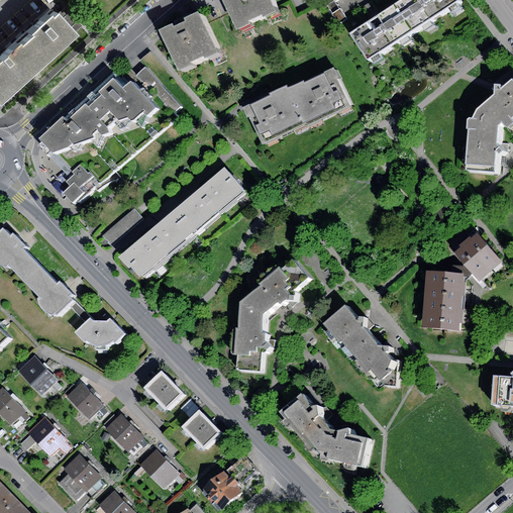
[(227,0),(242,31),(257,25),(255,21),(266,17),(267,20),(282,13),(276,0),(227,0)]
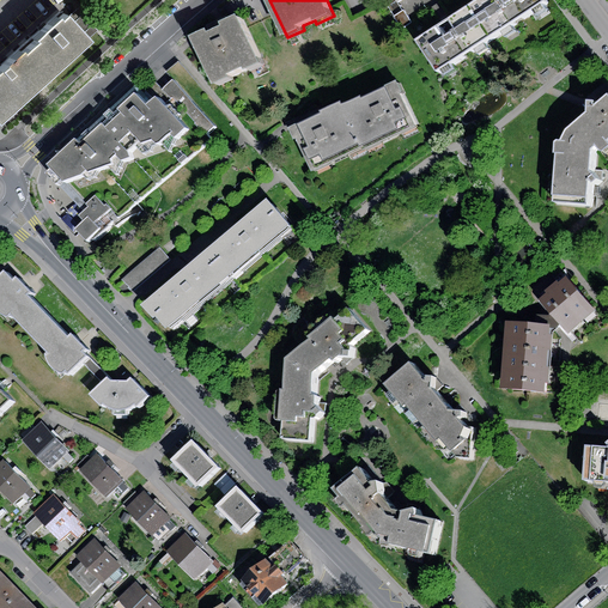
[(470,0),(469,1),(490,32),(539,0),(470,0)]
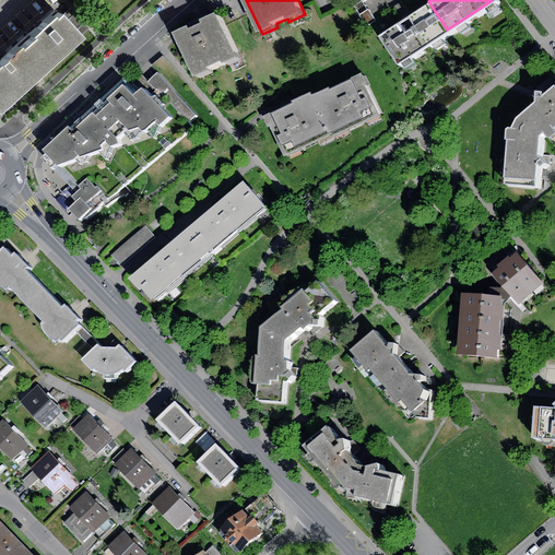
[(447,30),(428,1),(404,18),(379,34),(398,62),(447,30)]
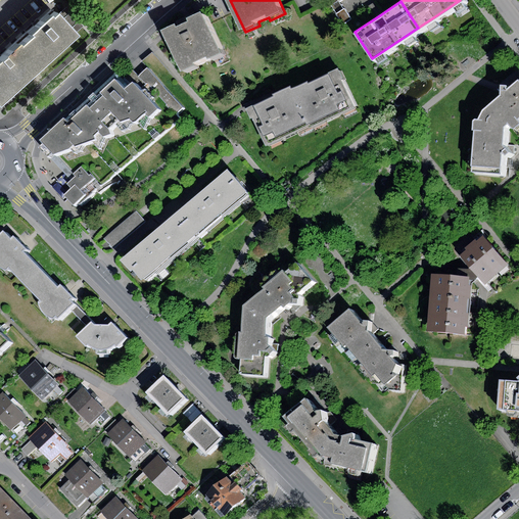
[(339,4),(331,10),(339,20),(347,15),(339,4)]
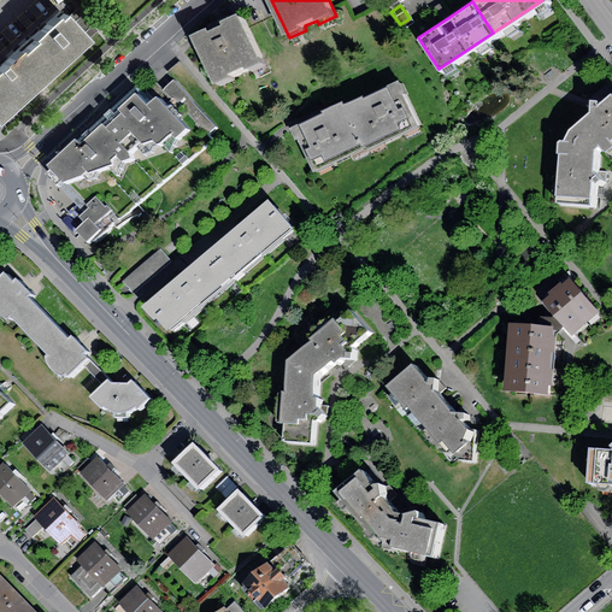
[(74,9),(63,19),(80,39),(90,27),(74,9)]
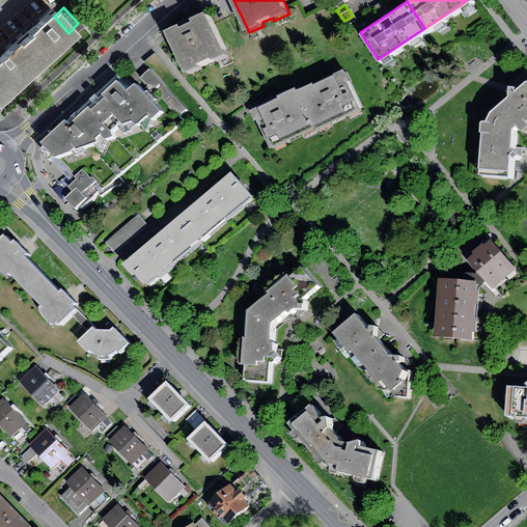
[(9,43),(31,66),(68,33),(54,17),(48,9),(43,15),(40,11),(20,29),(22,32),(9,43)]
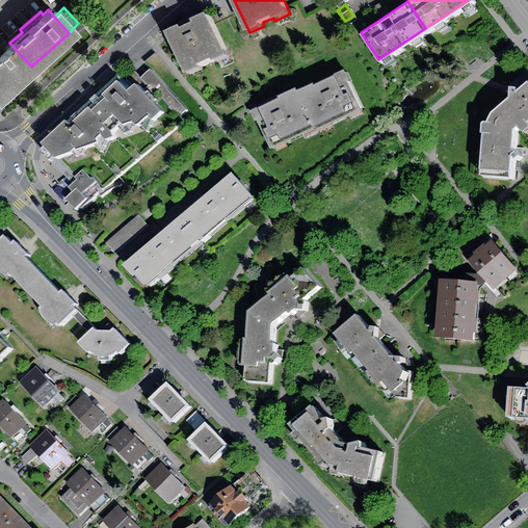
[(180,24),(166,30),(186,73),(201,67),(199,63),(212,57),(213,59),(227,54),(207,10),(191,18),(192,21),(181,26),(180,24)]
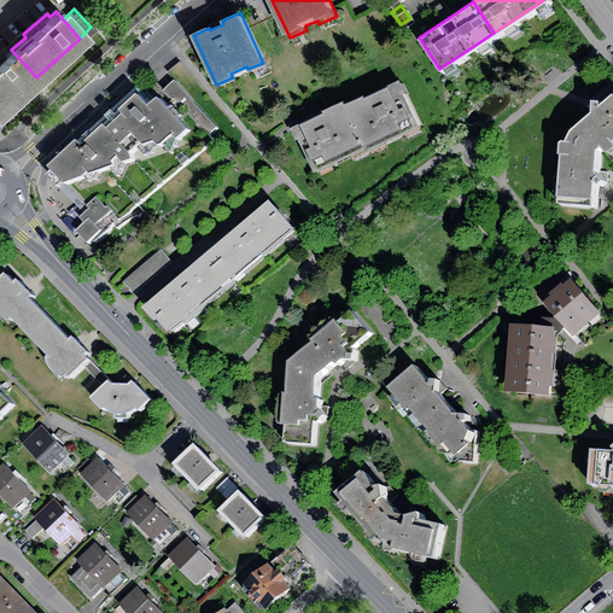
[(0,109),(36,77),(11,50),(9,47),(0,54),(0,109)]
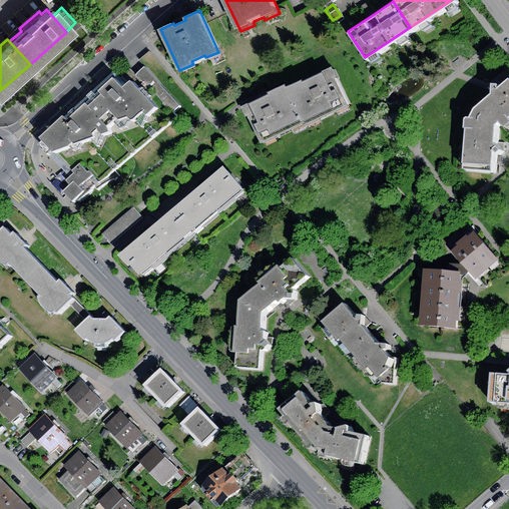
[(345,102),(327,63),(241,101),(259,140),(345,102)]
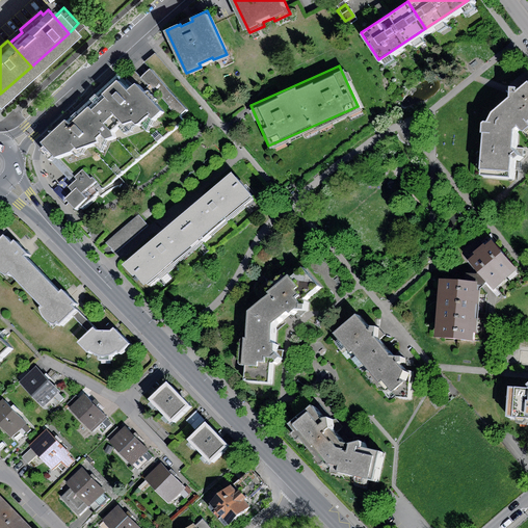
[(126,88),(114,77),(101,88),(60,124),(41,140),(54,157),(107,139),(122,121),(131,116),(136,121),(144,112),(151,119),(159,108),(134,80),(126,88)]
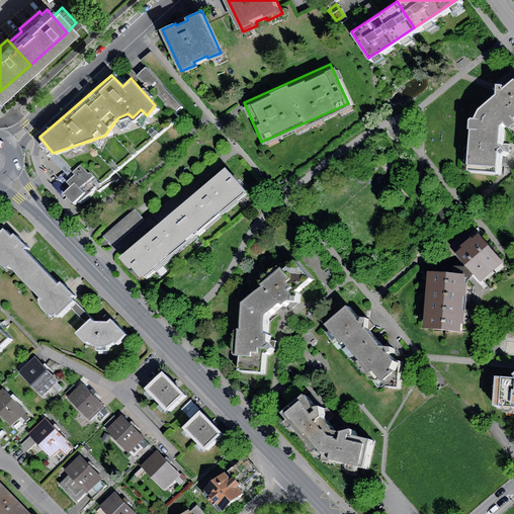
[(479,107),(499,123),(504,120),(507,125),(510,125),(513,121),(513,77),(502,87),(502,82),(496,82),(496,88),(496,93),(479,107)]
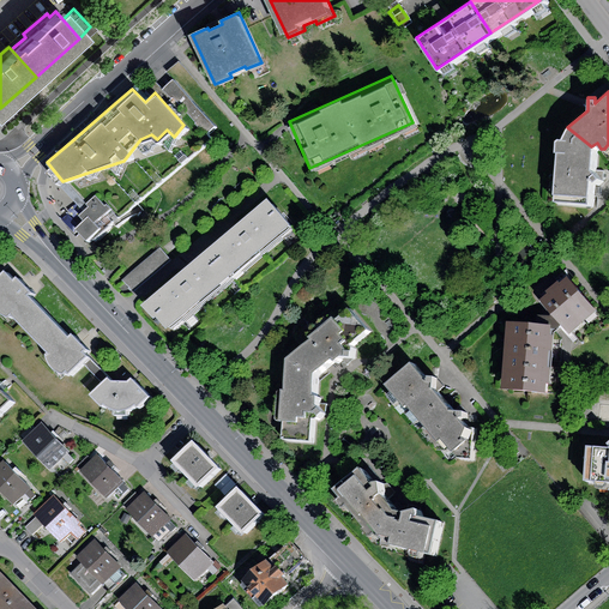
[(591,146),(567,127),(564,138),(559,138),(556,139),(555,150),(558,150),(554,199),(588,202),(590,176),(594,181),(598,176),(595,172),(590,168),(591,146)]
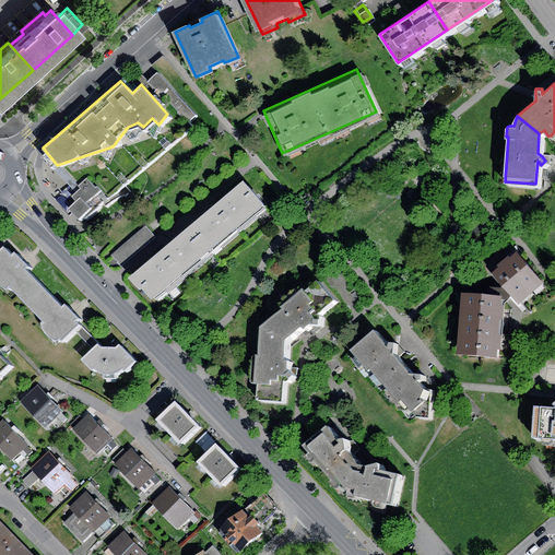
[(105,196),(89,177),(80,186),(82,188),(72,198),(77,202),(70,209),(80,220),(105,196)]
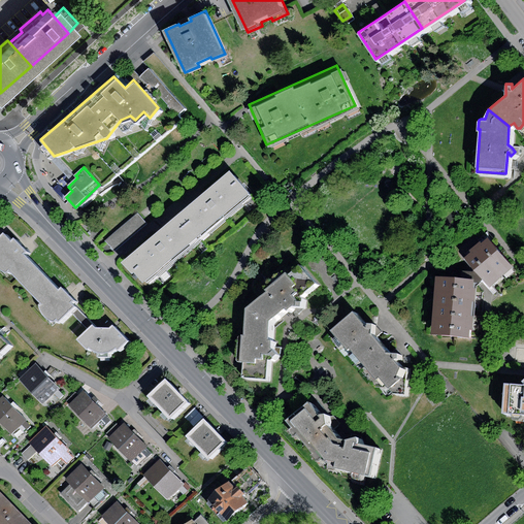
[(177,214),(197,236),(249,193),(229,170),(200,195),(177,214)]
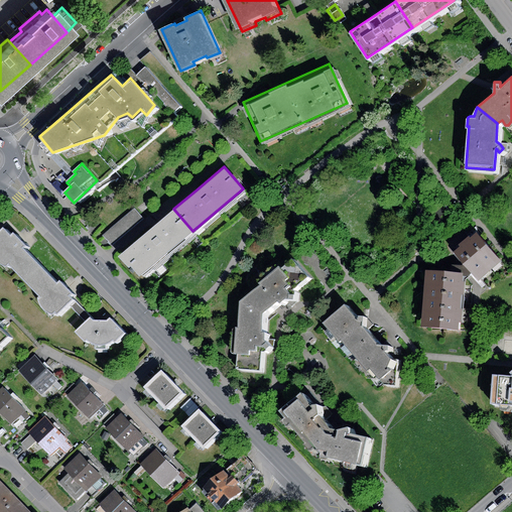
[(130,205),(100,231),(108,241),(139,215),(130,205)]
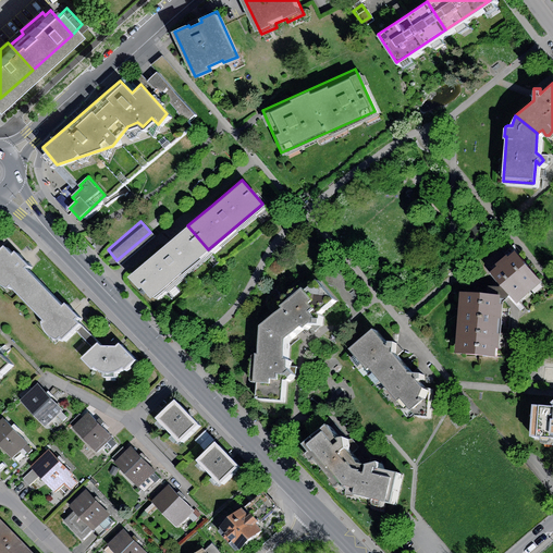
[(208,249),(187,225),(168,242),(131,273),(142,286),(144,284),(154,295),(208,249)]
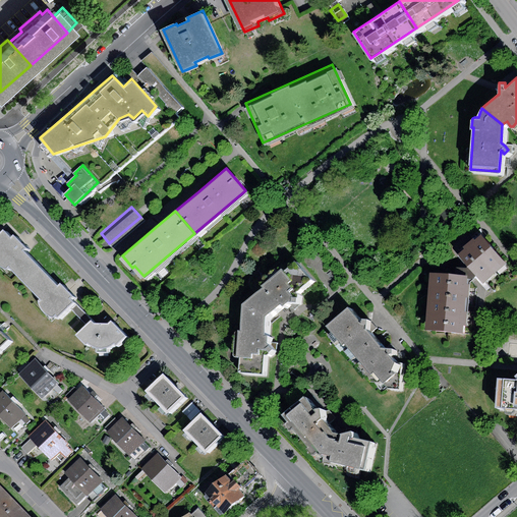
[(0,265),(1,266),(4,266),(7,264),(23,281),(39,267),(22,248),(24,246),(19,241),(11,233),(9,236),(2,229),(0,231),(0,265)]
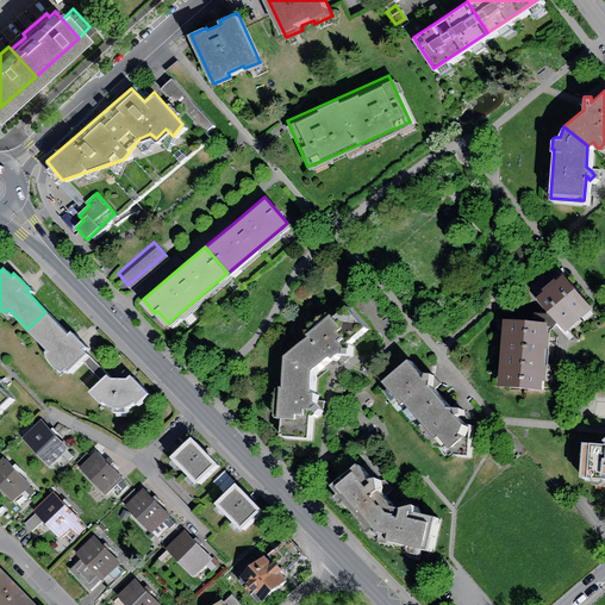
[(530,317),(498,315),(492,381),(536,385),(537,375),(541,376),(546,325),(553,319),(561,329),(588,305),(559,269),(550,276),(549,274),(536,285),(538,287),(530,293),(542,306),(530,317)]
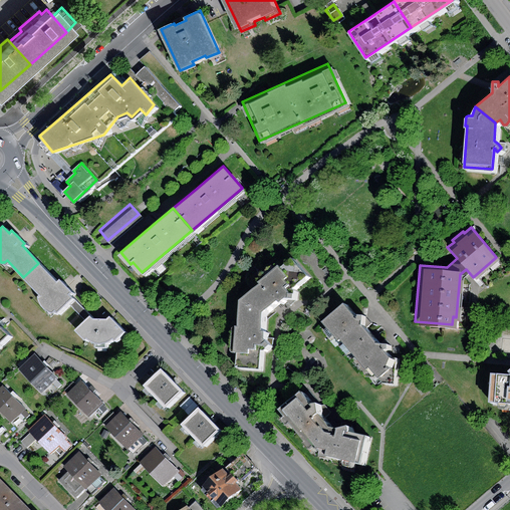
[(239,298),(262,309),(276,298),(279,300),(285,295),(288,296),(293,296),(294,288),(292,286),(306,274),(291,256),(279,265),(278,263),(258,279),(259,282),(239,298)]
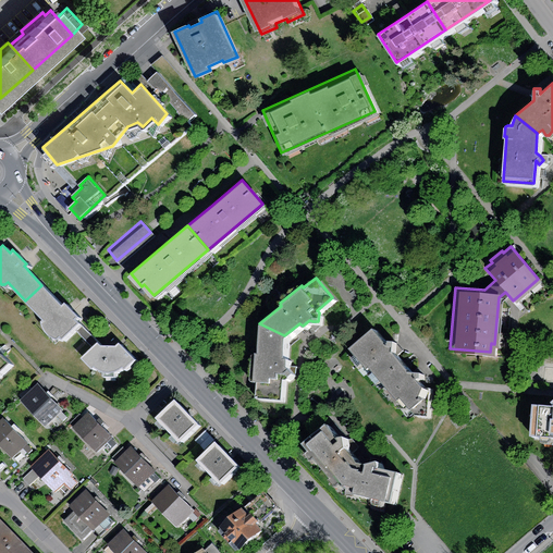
[(41,285),(25,300),(41,319),(39,320),(40,324),(45,331),(49,334),(56,336),(58,334),(61,339),(73,327),(78,321),(75,317),(76,315),(71,308),(62,300),(60,303),(41,285)]
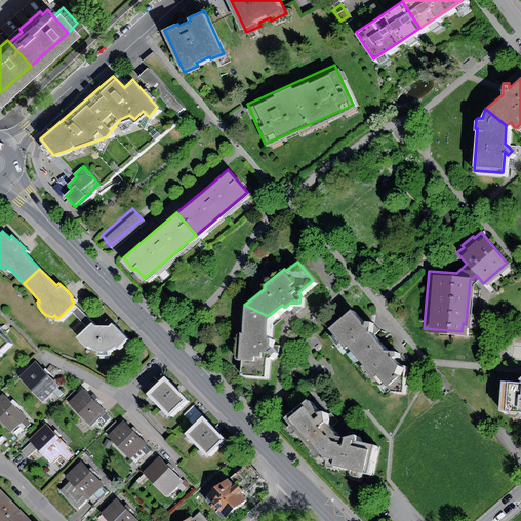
[(91,321),(74,303),(69,308),(86,326),(91,321)]
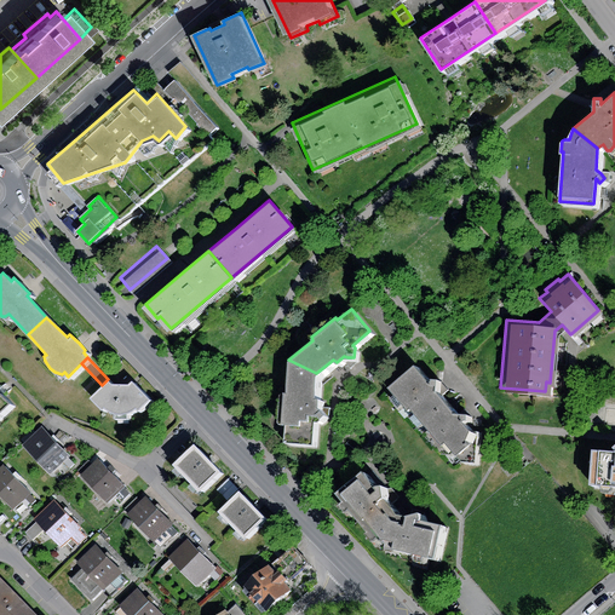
[(316,373),(288,360),(287,390),(283,390),(282,421),(286,421),(283,440),(312,442),(315,419),(319,419),(325,414),(321,409),(319,407),(319,397),(315,397),(316,373)]
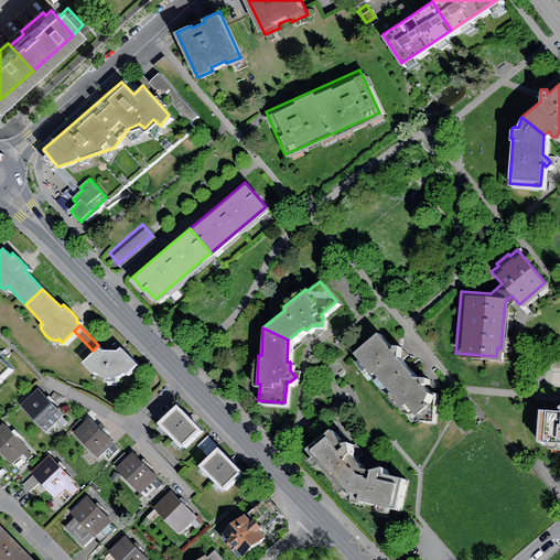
[(386,386),(408,368),(397,354),(397,350),(397,344),(391,343),(390,347),(376,331),(352,351),(369,372),(373,369),(386,386)]
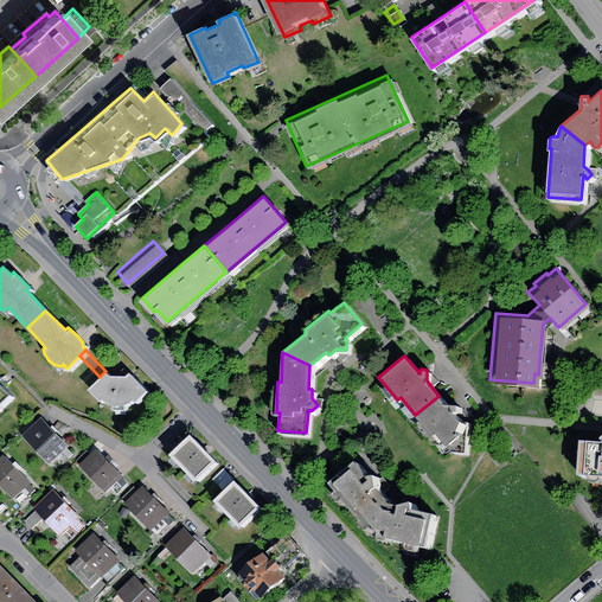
[(145,390),(128,372),(125,376),(109,375),(106,371),(100,377),(87,389),(97,399),(101,397),(110,403),(110,408),(122,409),(123,403),(130,399),(132,398),(134,401),(145,390)]
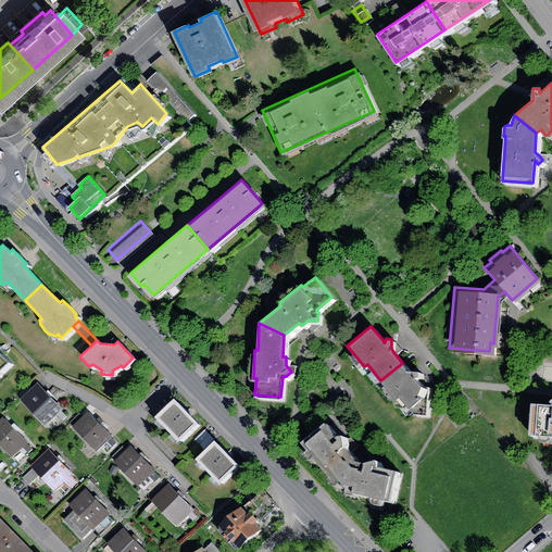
[(402,363),(380,380),(394,398),(399,394),(409,406),(414,413),(426,413),(428,386),(422,386),(413,377),(417,375),(417,369),(412,369),(406,368),(402,363)]
